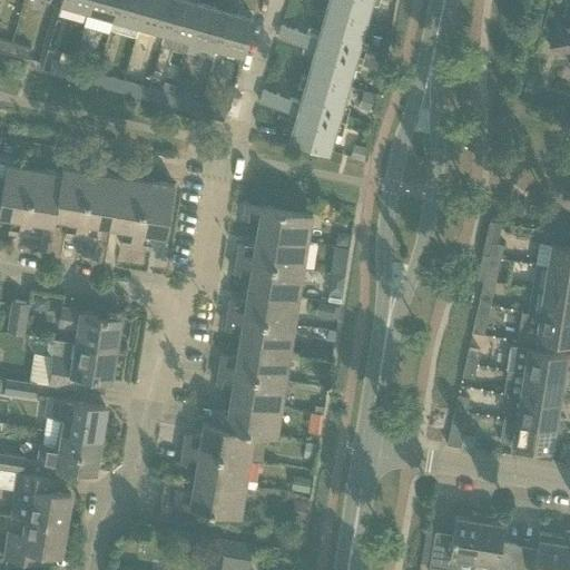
[(88,11),(90,0),(62,0),(61,3),(88,11)]
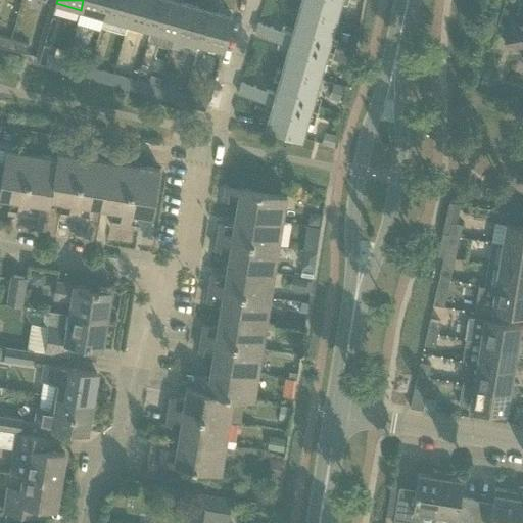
[(83,0),(81,10),(78,24),(100,30),(101,28),(104,16),(108,0),(83,0)]
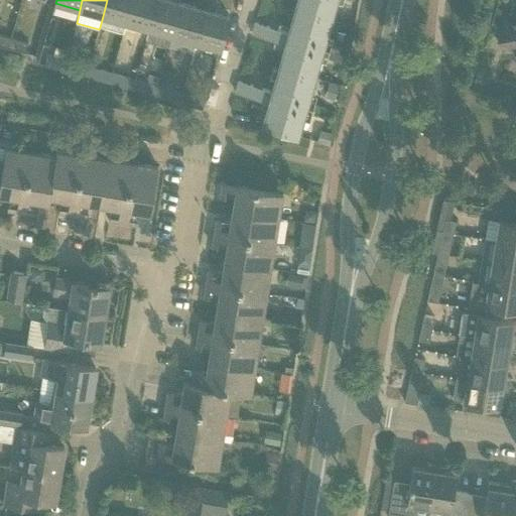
[(107,0),(103,16),(100,27),(123,34),(126,23),(132,0),(107,0)]
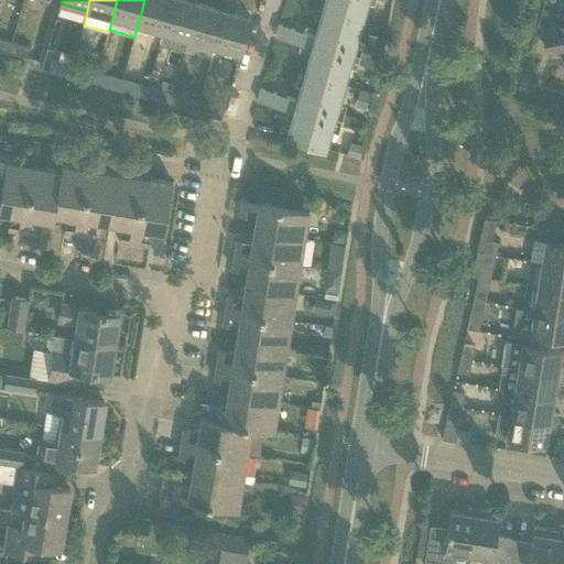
[(144,0),(138,25),(163,32),(172,0),(144,0)]
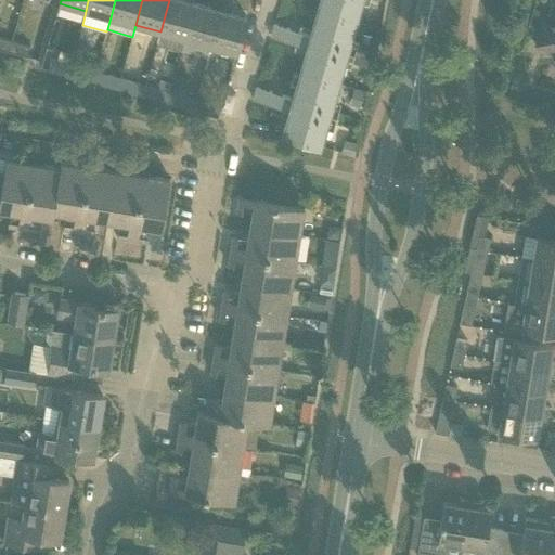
[(195,3),(183,0),(169,0),(160,31),(185,39),(195,3)]
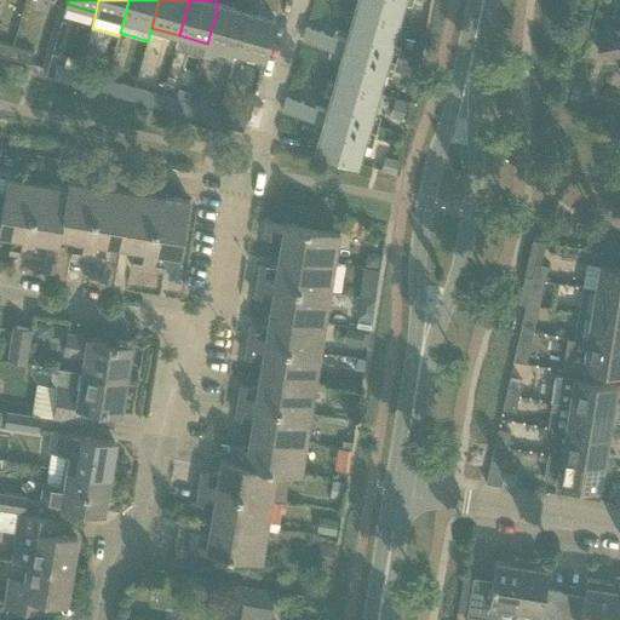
[(357,0),(355,11),(399,23),(403,4),(412,6),(413,0),(357,0)]
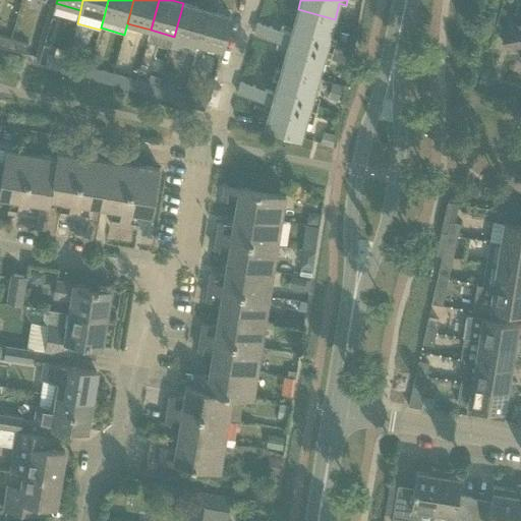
[(183,3),(174,37),(197,43),(208,10),(183,3)]
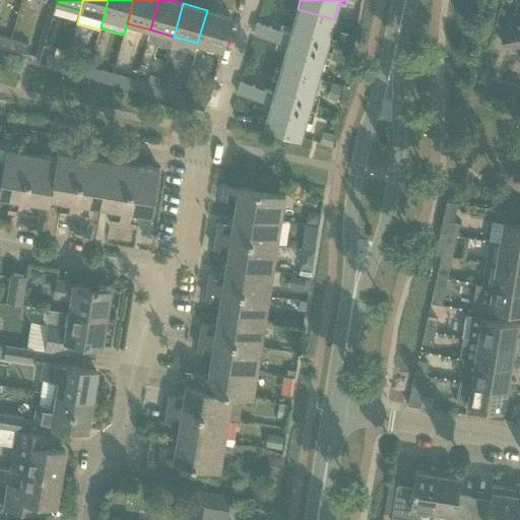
[(334,19),(298,9),(290,33),(281,30),(278,42),(287,44),(281,68),(317,78),(322,62),(328,64),(332,51),(334,45),(334,42),(335,39),(329,37),(334,19)]
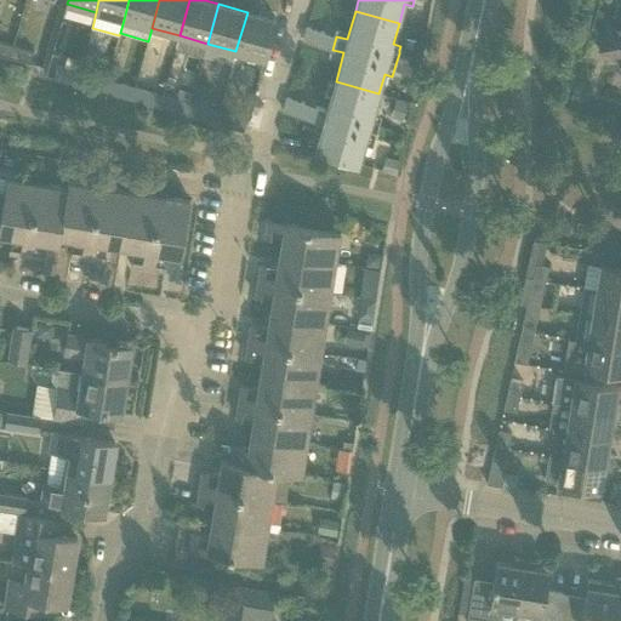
[(275,20),(248,12),(235,51),(265,60),(275,20)]
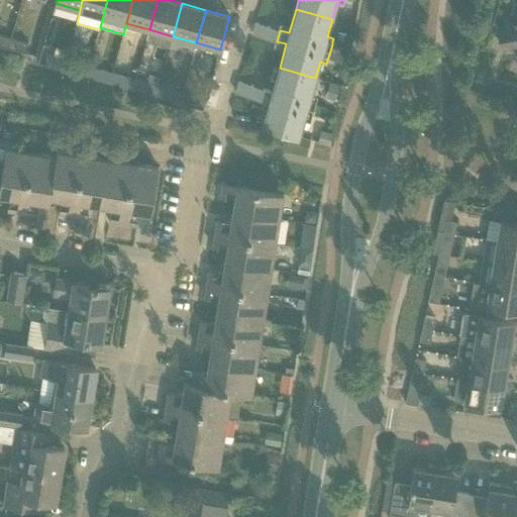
[(516,22),(505,19),(498,42),(516,47),(514,55),(516,55),(516,22)]
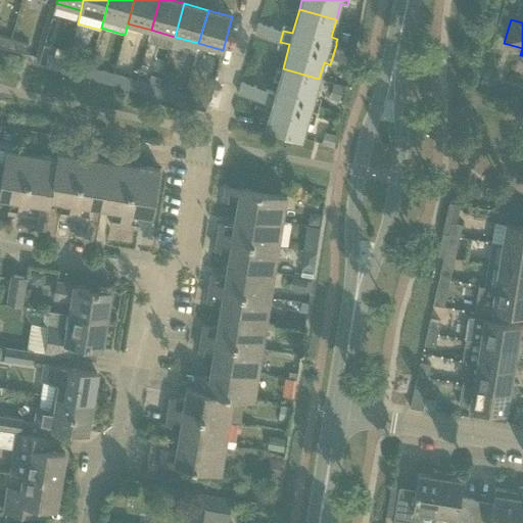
[(263,37),(266,26),(258,24),(255,35),(263,37)]
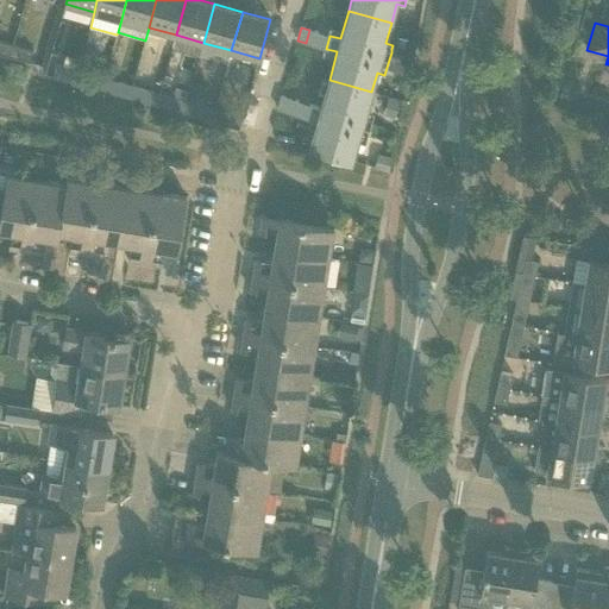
[(309,30),(306,43),(314,45),(318,32),(309,30)]
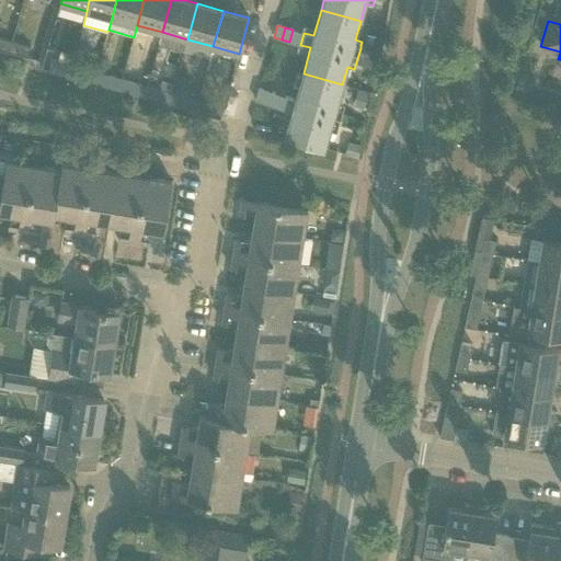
[(0,49),(9,52),(12,42),(0,37),(0,49)]
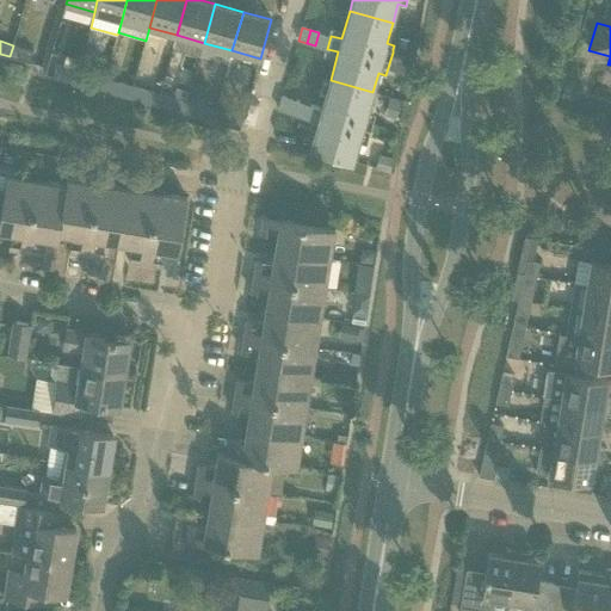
[(34,50),(13,45),(10,56),(30,62),(34,50)]
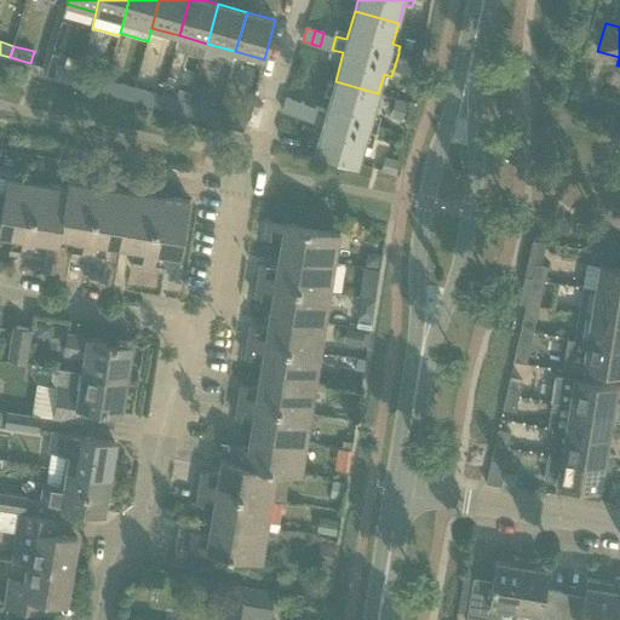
[(399,53),(396,61),(406,63),(407,57),(406,52),(399,50),(399,53)]
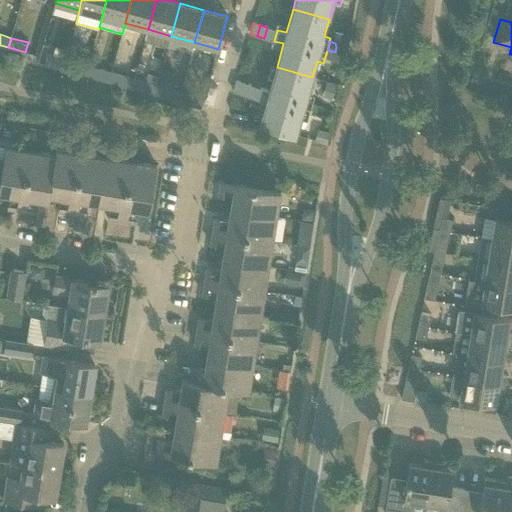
[(62,69),(64,59),(46,54),(44,64),(62,69)]
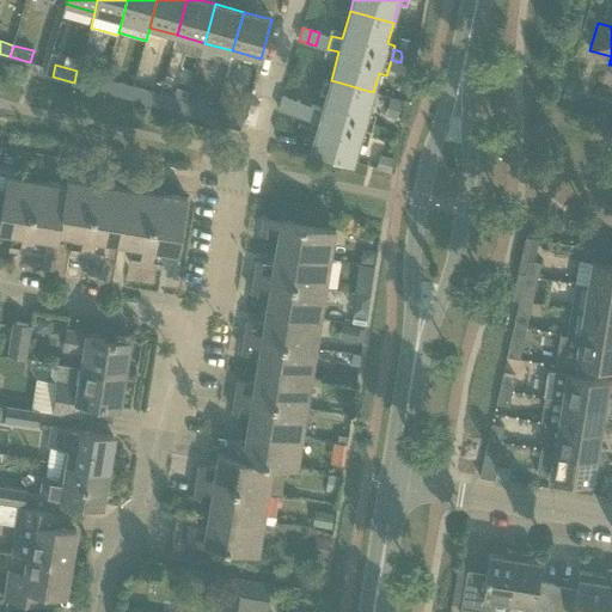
[(77,71),(74,83),(96,89),(98,77),(77,71)]
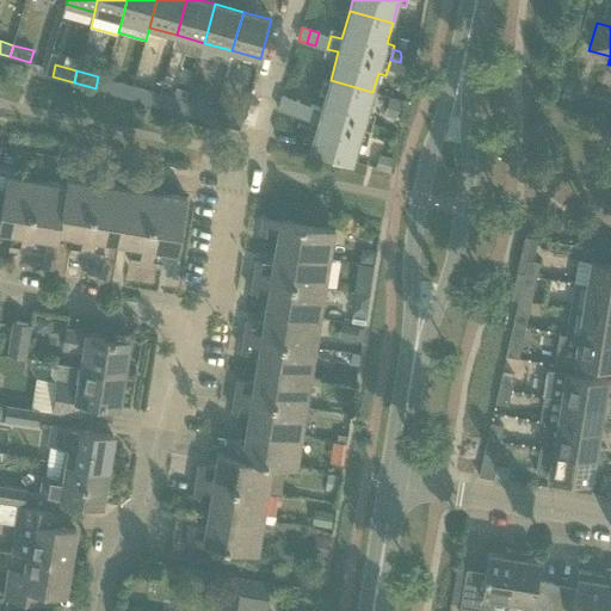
[(133,86),(131,86),(111,80),(107,92),(129,98),(133,86)]
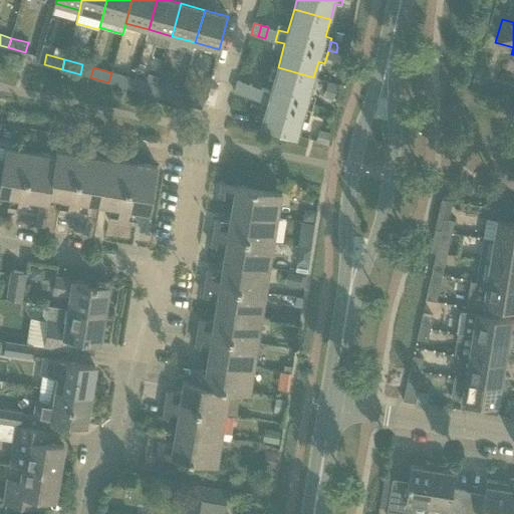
[(313,77),(278,67),(271,90),(262,88),(259,99),(268,101),(261,126),(297,137),(301,119),(308,121),(315,96),(309,94),(313,77)]
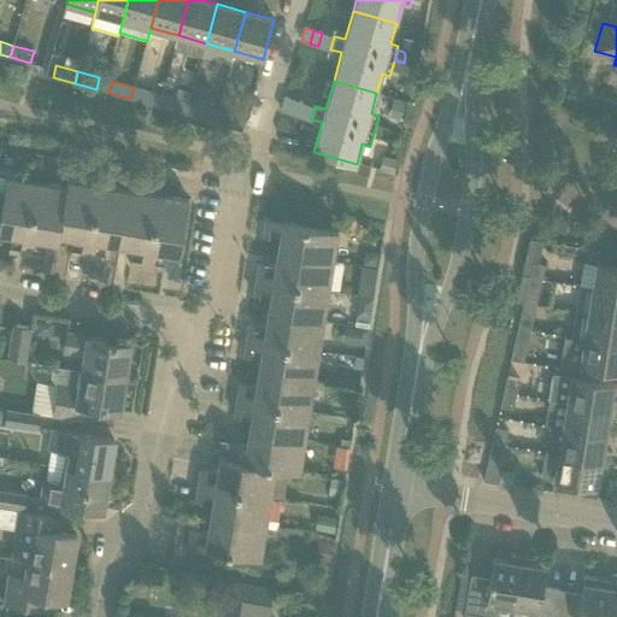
[(195,84),(189,103),(205,106),(211,88),(195,84)]
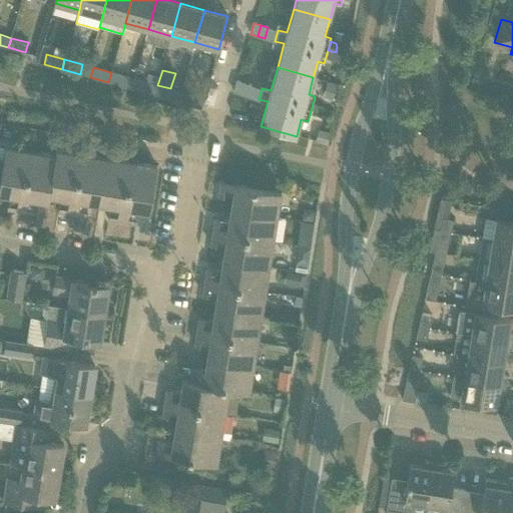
[(111,72),(108,82),(126,87),(129,77),(111,72)]
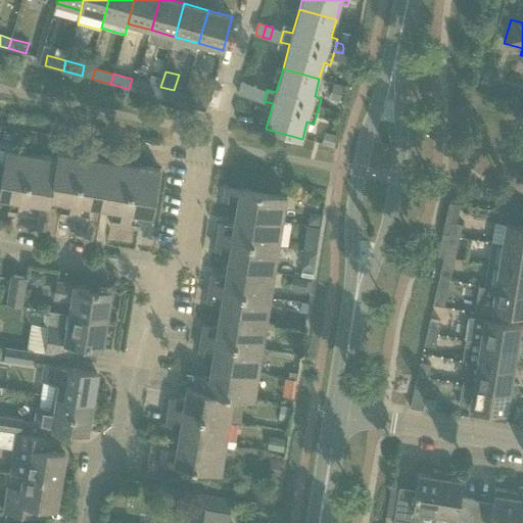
[(157,97),(159,87),(142,82),(139,92),(157,97)]
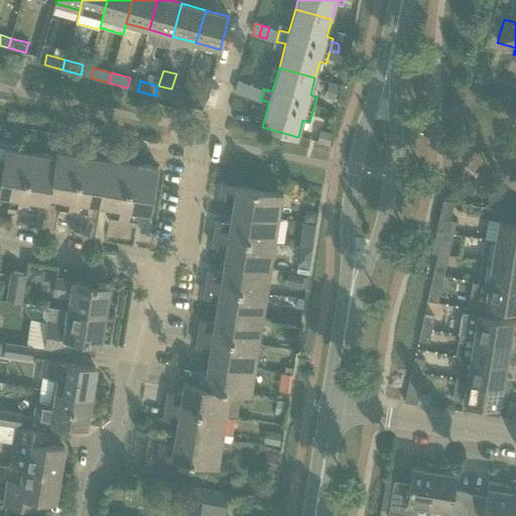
[(243,95),(246,84),(239,82),(236,93),(243,95)]
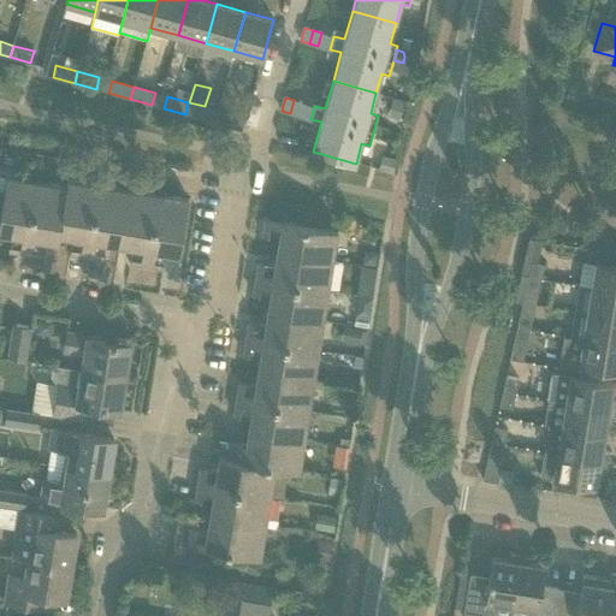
[(392,99),(386,117),(398,120),(403,102),(392,99)]
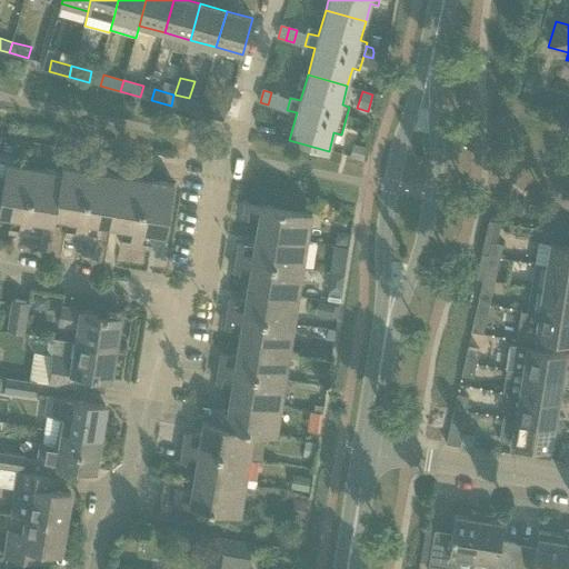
[(271,92),(268,105),(276,107),(279,95),(271,92)]
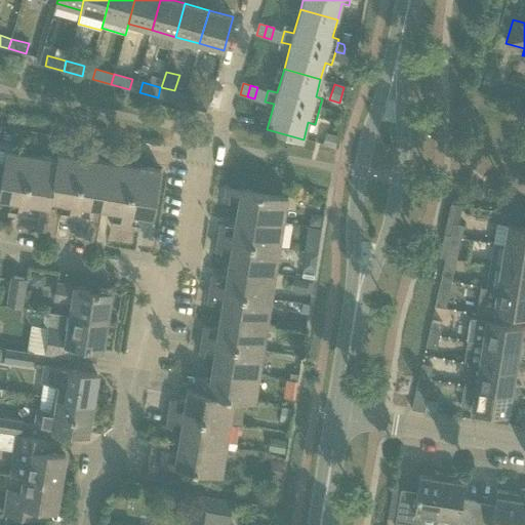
[(160,87),(158,97),(176,103),(179,92),(169,90),(160,87)]
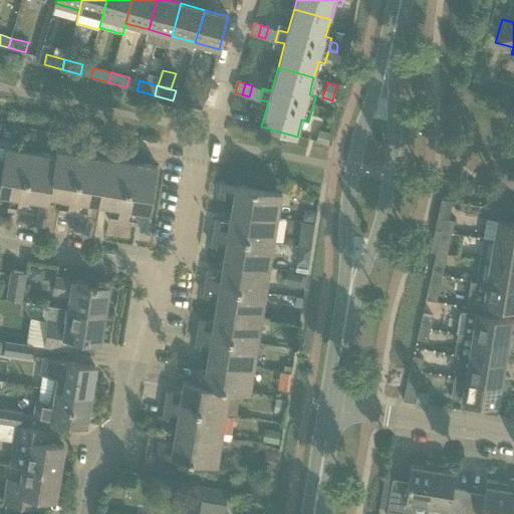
[(184,103),(202,109),(205,99),(186,94),(184,103)]
